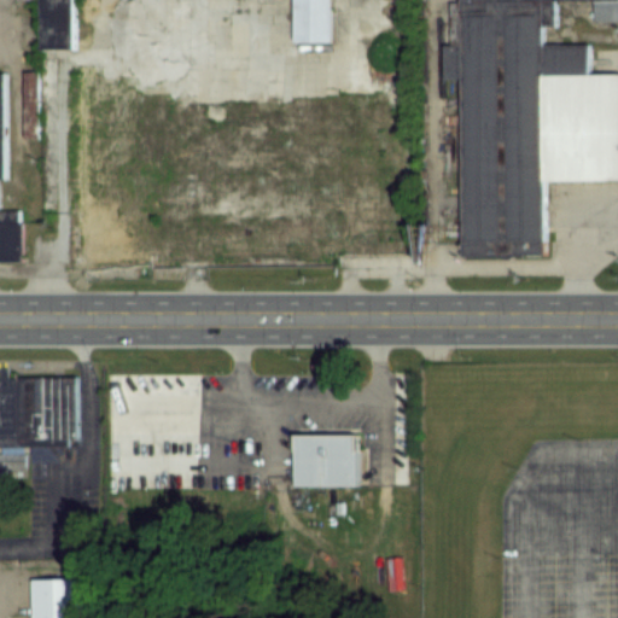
[(73,0),(74,48),(40,48),(40,0),(73,0)]
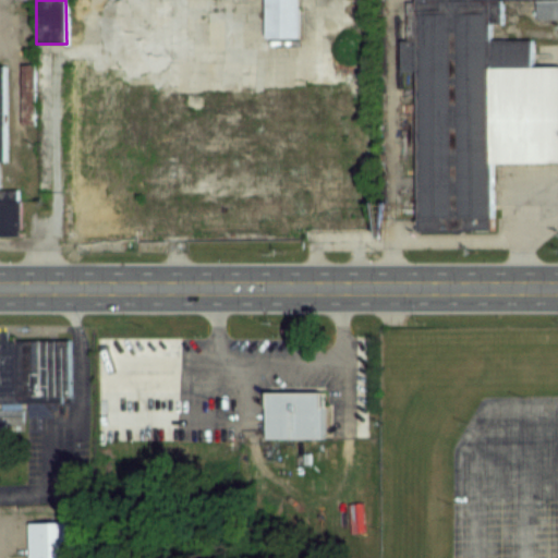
[(266,36),(266,0),(299,0),(299,36),(266,36)]
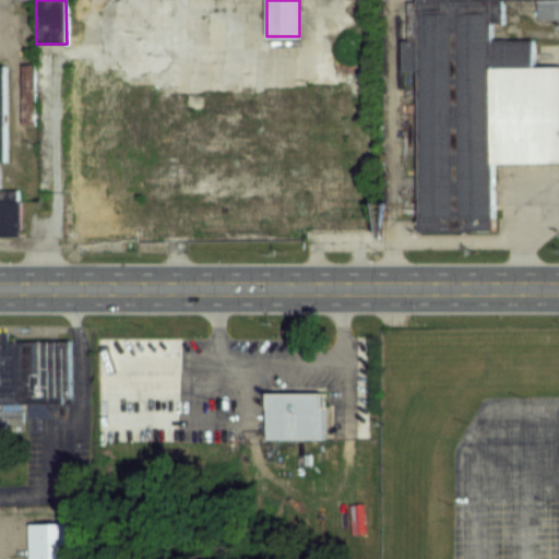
[(536,0),(500,0),(500,22),(488,22),(488,38),(531,38),(531,66),(558,64),(558,162),(490,163),(491,229),(418,230),(415,69),(401,70),(400,39),(416,39),(415,0),(558,0),(558,16),(537,18),(536,0)]
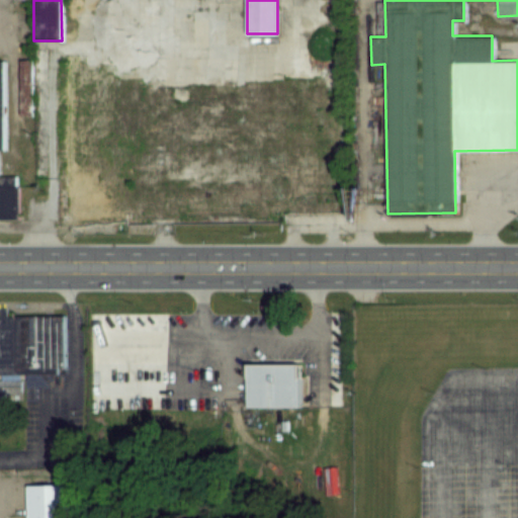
[(0,175),(16,175),(16,219),(0,219),(0,61),(3,61),(4,149),(0,149),(0,175)]
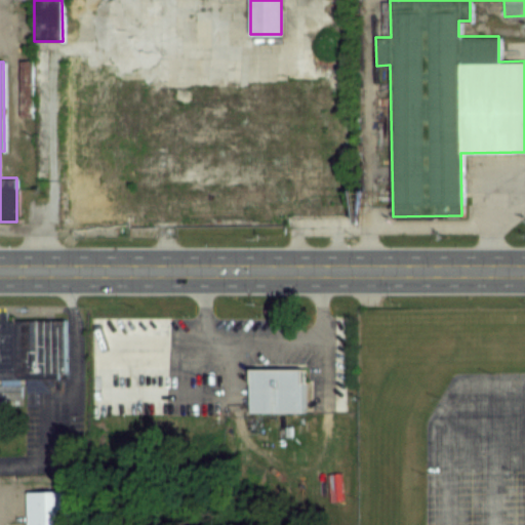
[(6,320),(64,319),(65,371),(55,371),(55,377),(0,377),(0,311),(6,311),(6,320)]
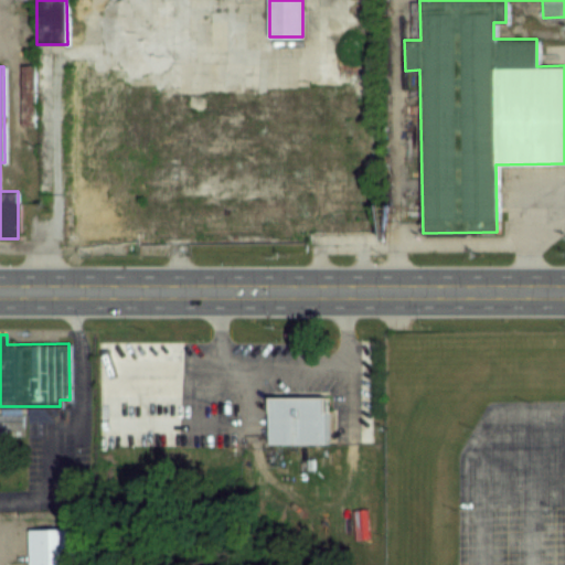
[(269,444),(269,397),(326,397),(326,444),(269,444)]
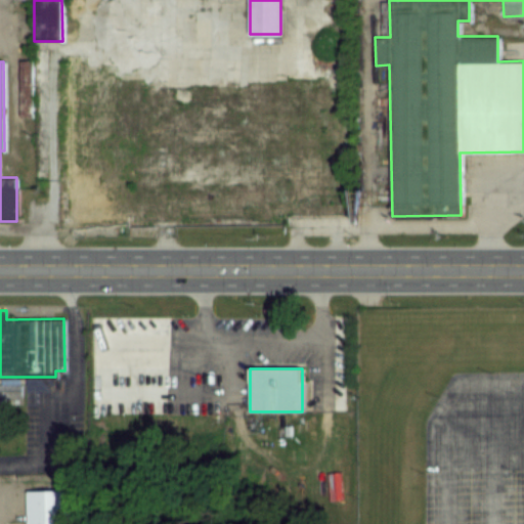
[(71,523),(27,523),(27,490),(71,489),(71,523)]
